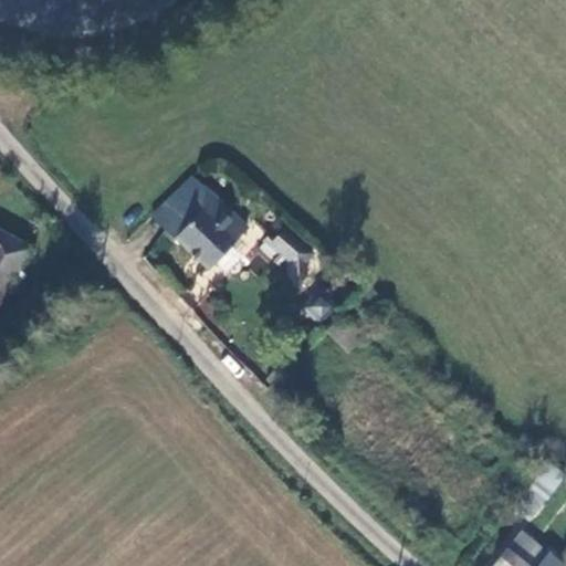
[(209,273),(249,229),(203,190),(167,230),(209,273)]
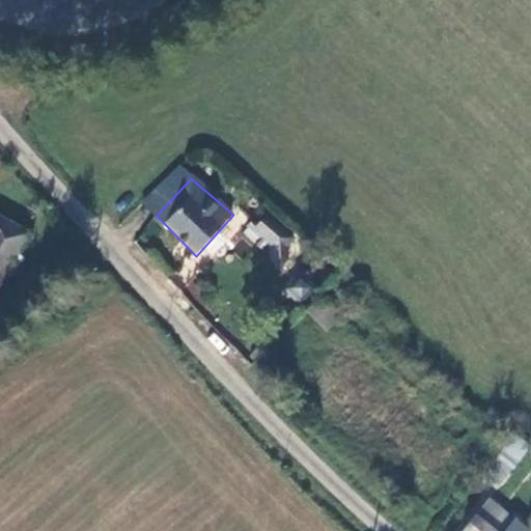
[(0,286),(30,234),(0,217),(0,286)]
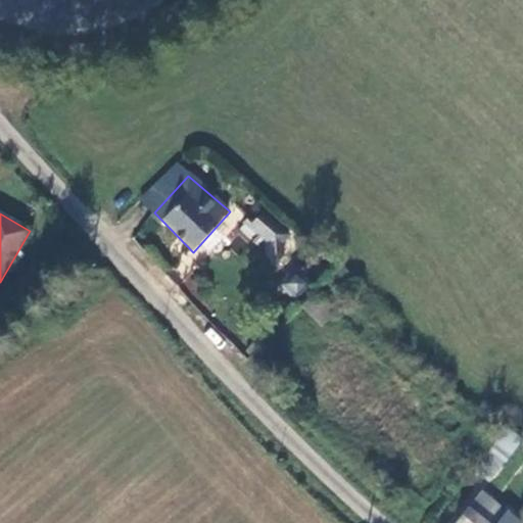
[(490,484),(522,441),(522,440),(509,430),(476,472),(490,484)]
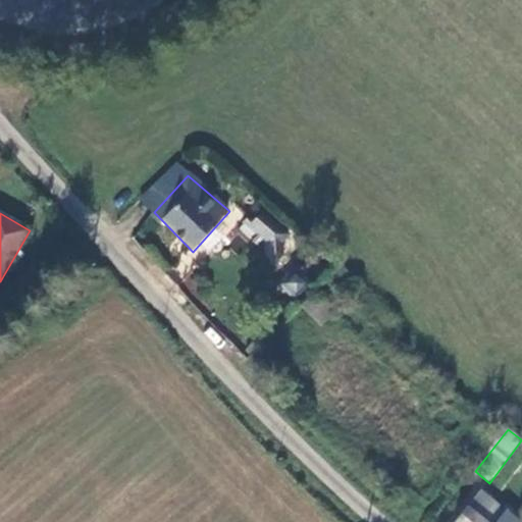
[(457,521),(519,521),(481,492),(457,521)]
